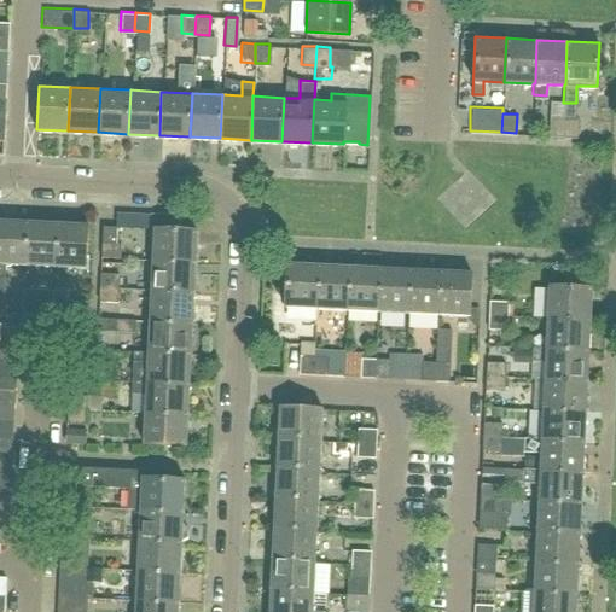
[(548,134),(562,134),(563,116),(548,115),(548,134)]
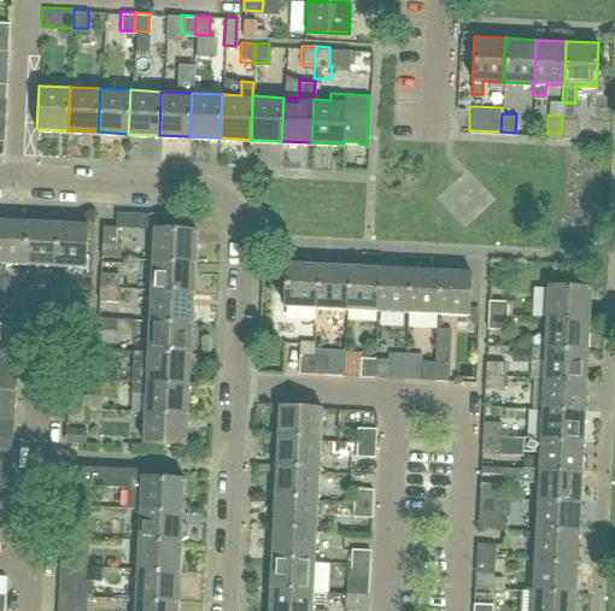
[(562,116),(561,134),(575,135),(577,116),(562,116)]
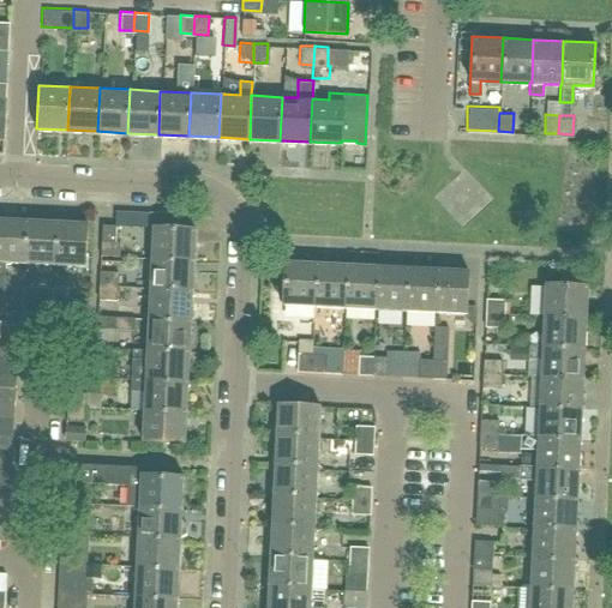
[(5,260),(23,262),(25,217),(0,216),(0,272),(4,274),(5,260)]
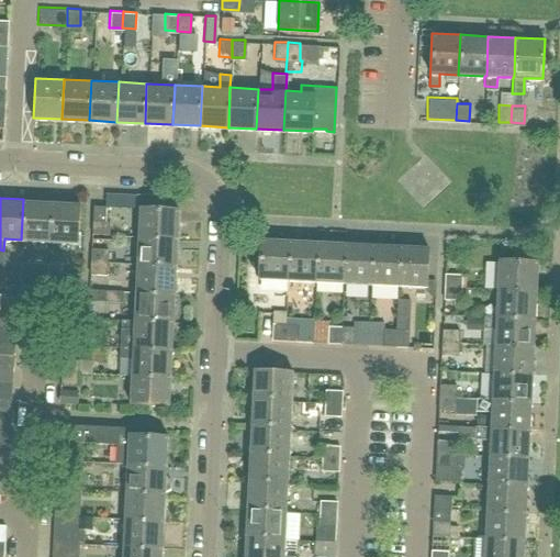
[(48,241),(51,201),(23,199),(21,240),(48,241)]
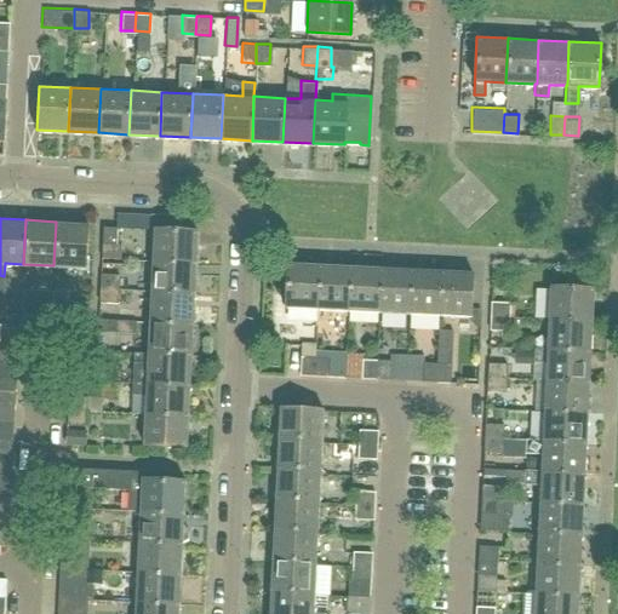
[(56,222),(53,265),(85,267),(87,223),(56,222)]
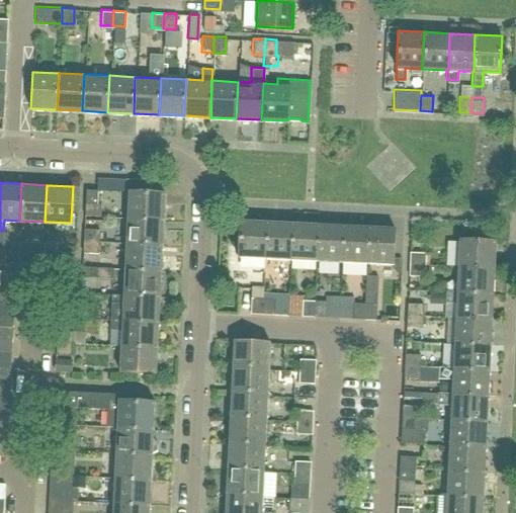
[(96,188),(93,188),(85,187),(84,214),(99,214),(100,202),(96,201),(96,188)]
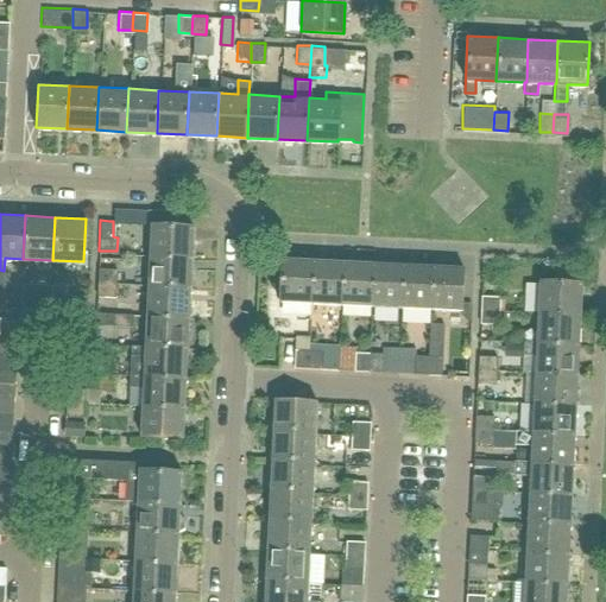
[(150,222),(149,253),(191,255),(193,225),(150,222)]
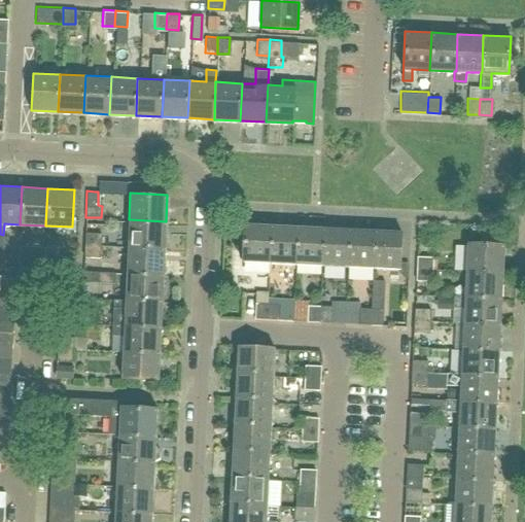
[(165,247),(166,221),(129,219),(127,245),(165,247)]
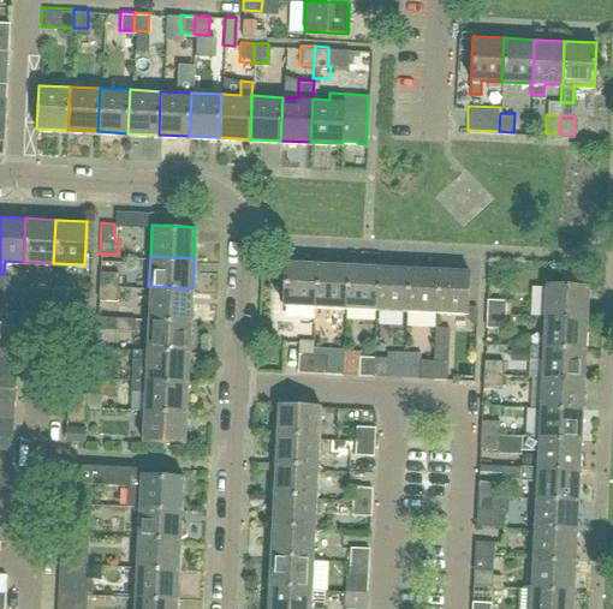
[(283,303),(314,304),(315,262),(284,261),(283,303)]
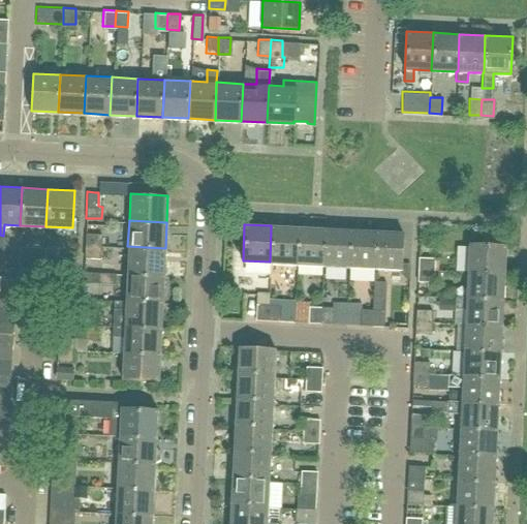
[(298,226),(271,225),(270,262),(296,264),(298,226)]
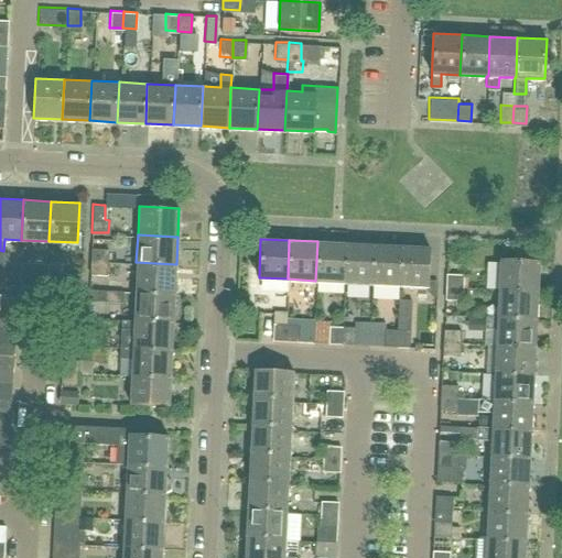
[(345,242),(317,241),(315,281),(343,282),(345,242)]
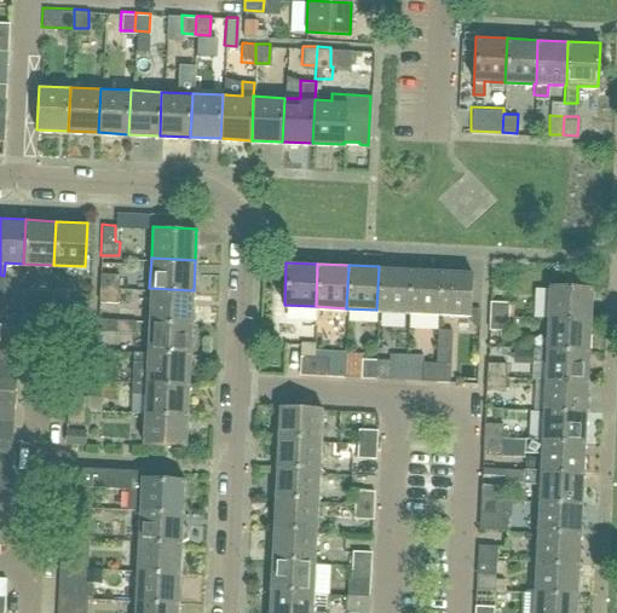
[(408,311),(409,269),(379,266),(376,310),(408,311)]
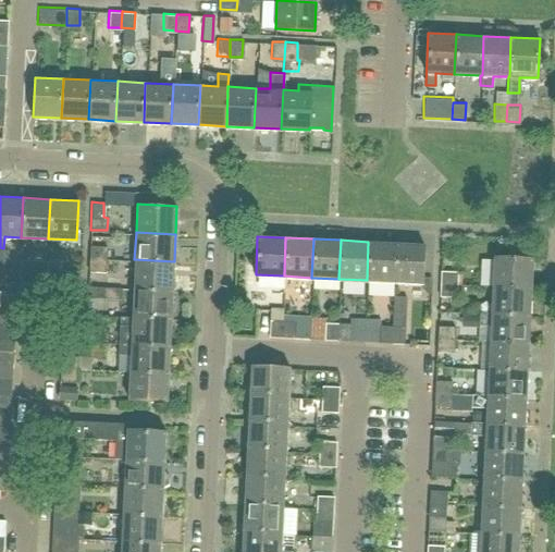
[(396,243),(368,242),(367,280),(394,281),(396,243)]
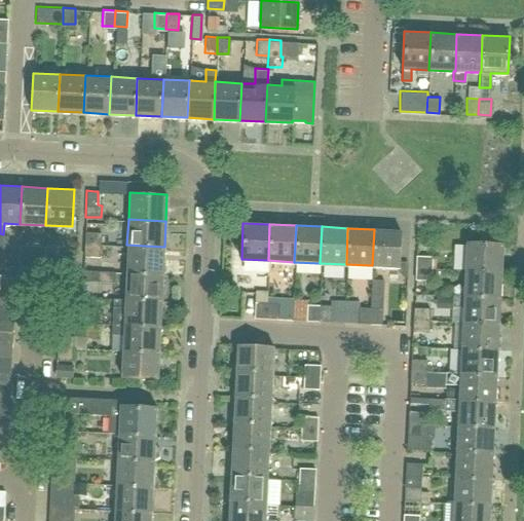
[(399,267),(401,230),(374,228),(374,229),(372,265),(372,266),(399,267)]
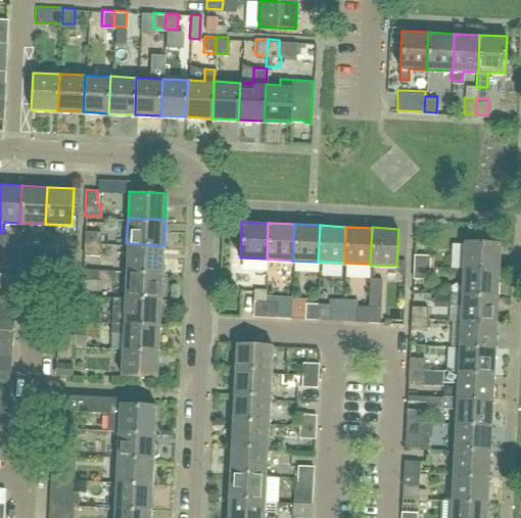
[(100,230),(84,229),(83,241),(99,242),(100,230)]
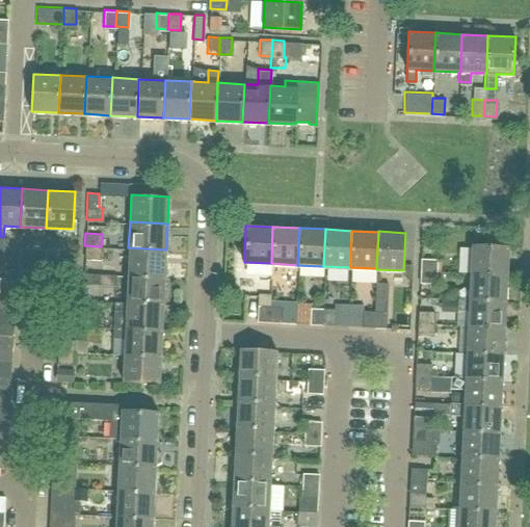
[(472,243),(470,270),(507,272),(508,245),(472,243)]
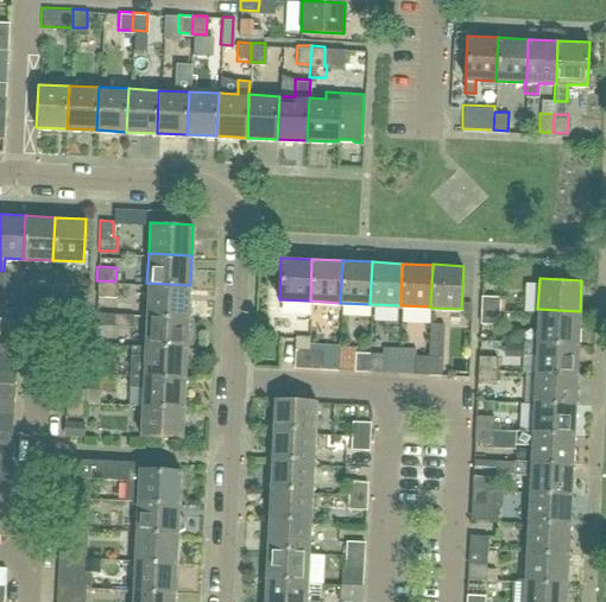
[(19,308),(36,308),(50,309),(50,290),(32,290),(32,280),(20,279),(19,308)]
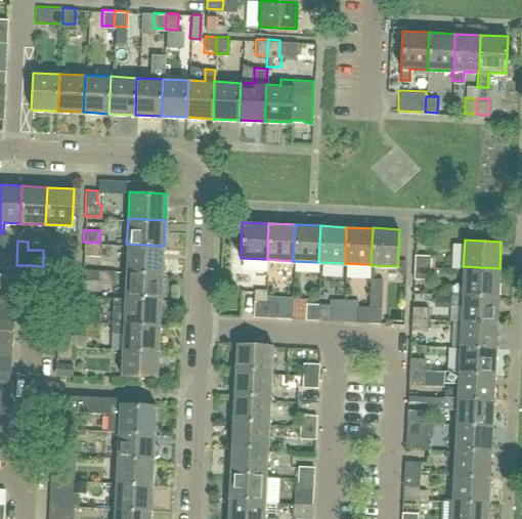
[(99,254),(99,243),(83,242),(83,253),(99,254)]
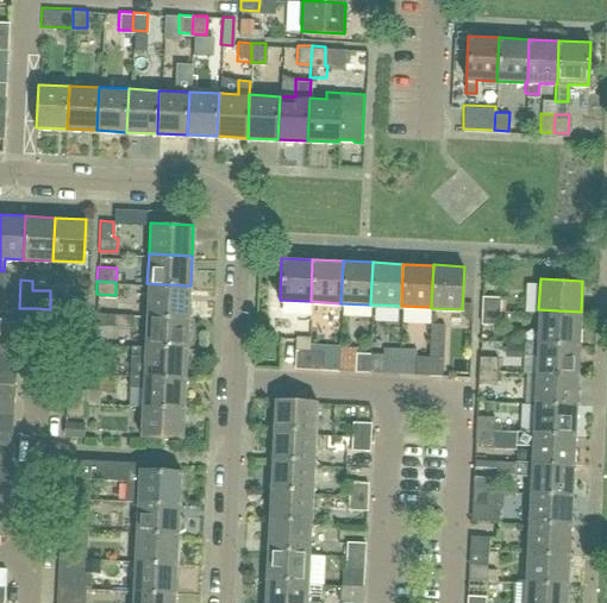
[(188,316),(191,286),(146,283),(145,314),(188,316)]
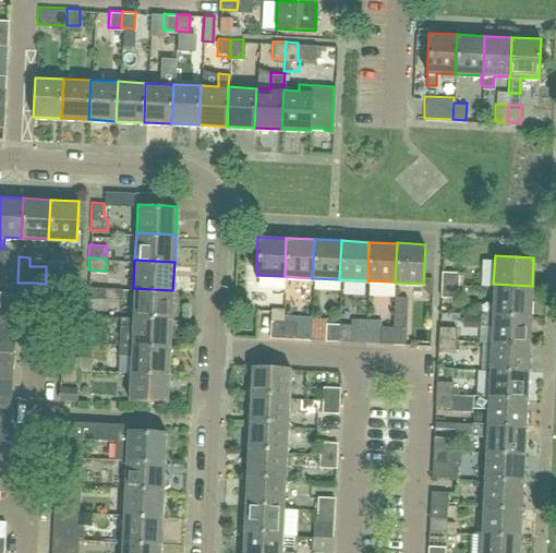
[(46,284),(58,284),(59,267),(46,266),(46,284)]
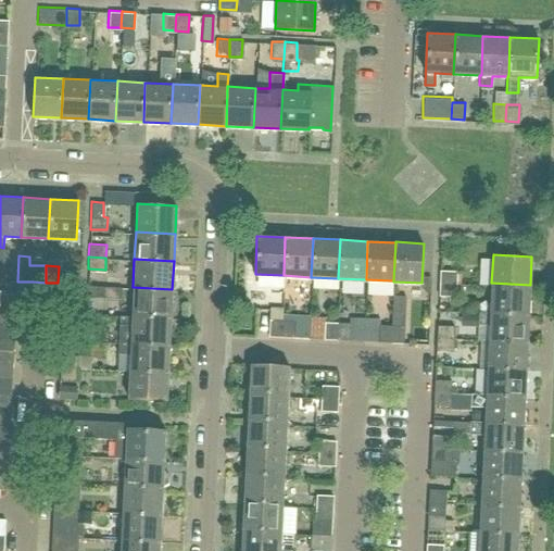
[(456,270),(439,268),(439,282),(456,282),(456,270)]
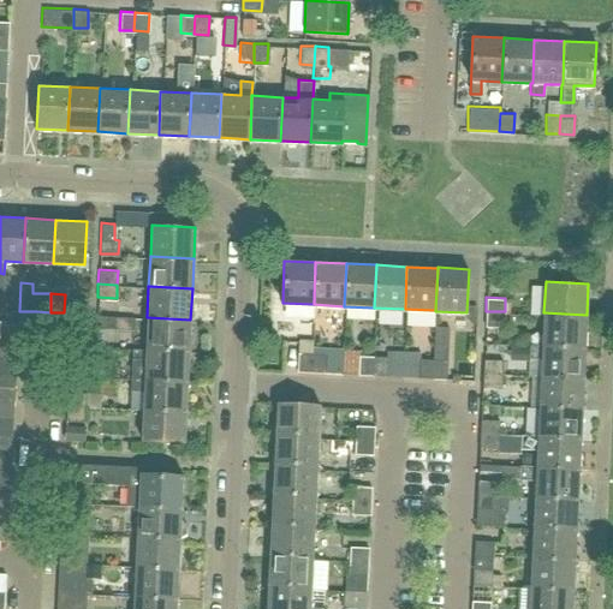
[(504,326),(505,311),(486,311),(484,324),(504,326)]
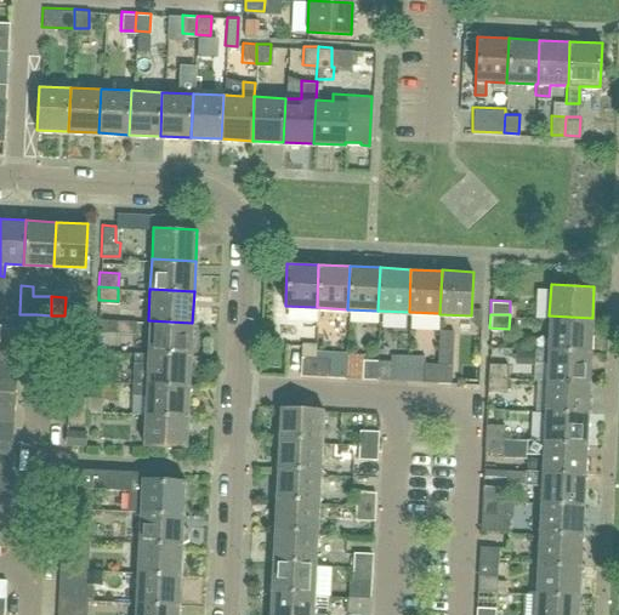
[(549,315),(547,346),(590,348),(592,318),(549,315)]
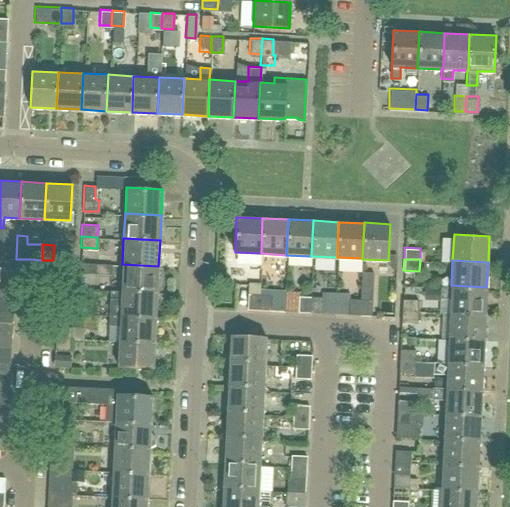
[(80,261),(80,267),(86,270),(92,271),(92,262),(80,261)]
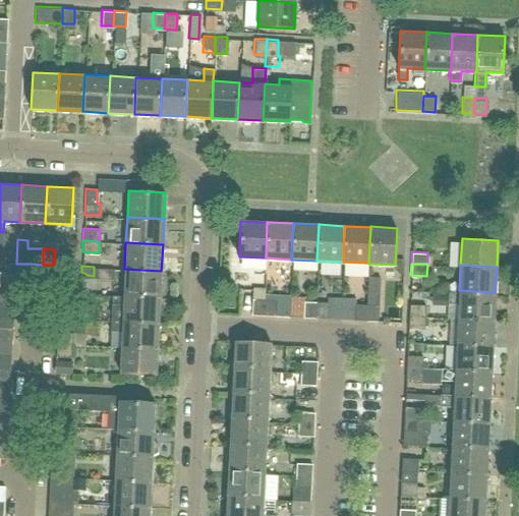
[(160,296),(161,271),(124,269),(123,294),(160,296)]
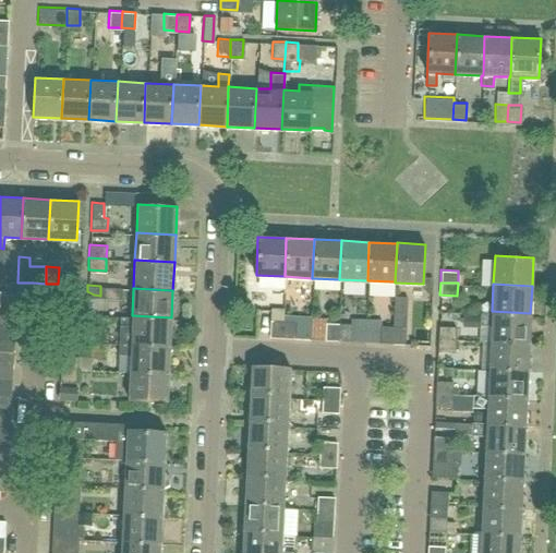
[(0,322),(14,323),(14,308),(15,295),(0,295),(0,322)]
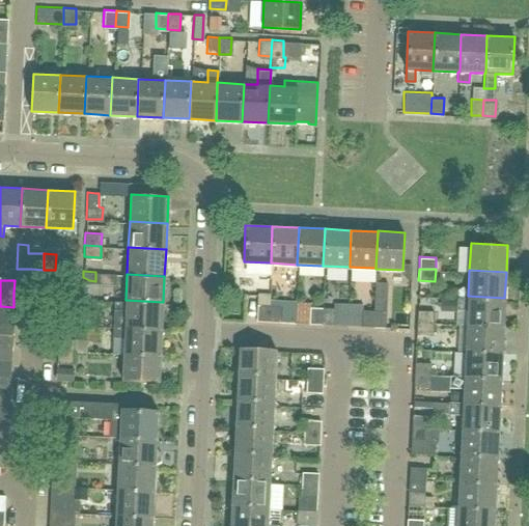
[(374,280),(372,309),(373,309),(372,325),(385,326),(387,281),(374,280)]
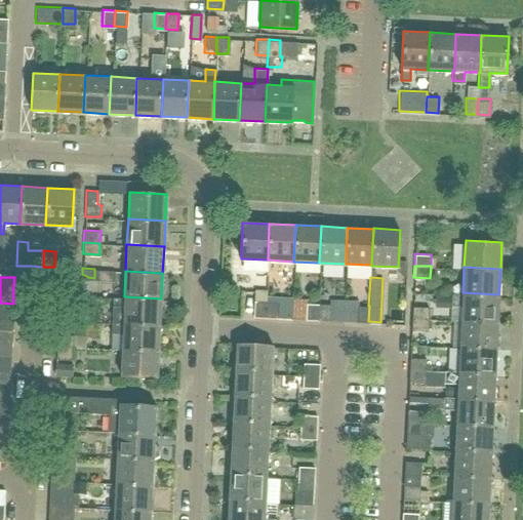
[(58,281),(58,293),(75,294),(75,282),(58,281)]
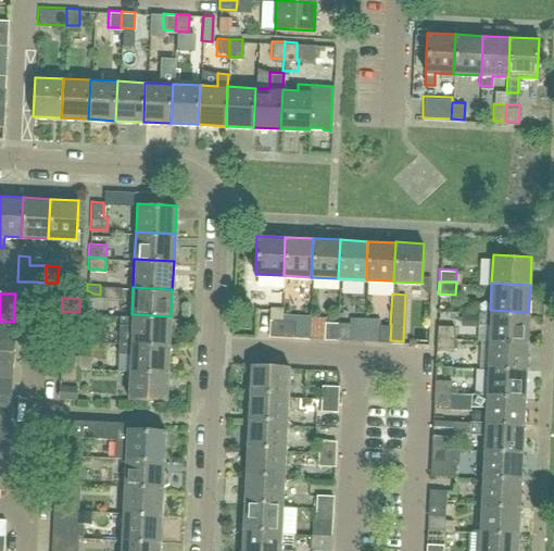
[(273,316),(282,317),(282,304),(273,304),(273,316)]
